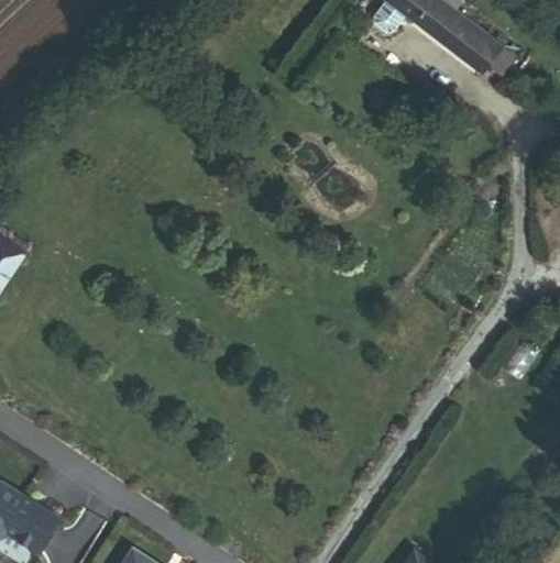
[(464,0),(383,0),(372,15),(373,22),(384,30),(391,30),(404,13),(479,74),(500,47),(456,12),(464,0)]
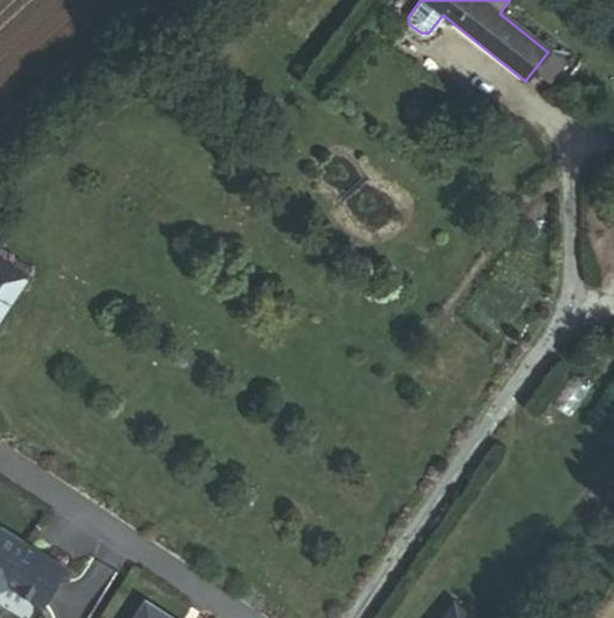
[(0,324),(33,274),(0,251),(0,324)]
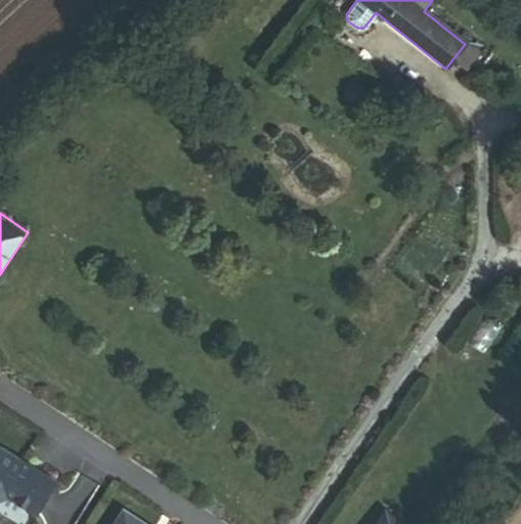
[(58,484),(2,451),(0,455),(0,500),(1,503),(11,499),(40,516),(58,484)]
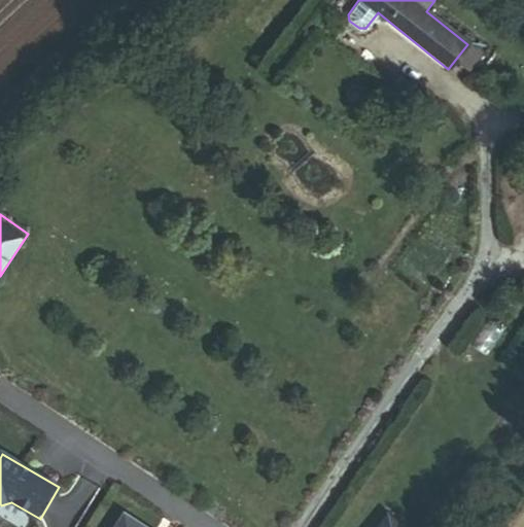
[(412,526),(393,512),(381,526),(412,526)]
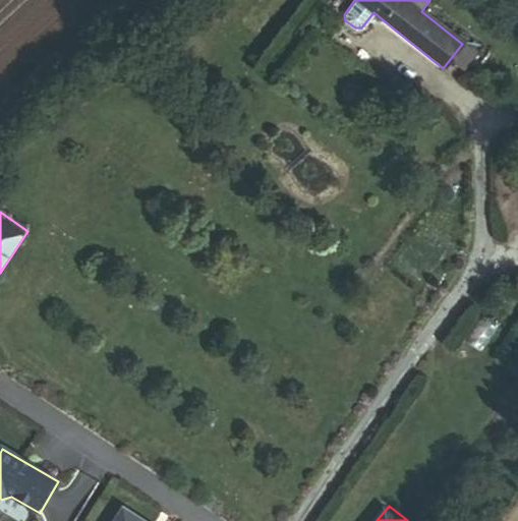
[(149,520),(128,508),(120,520),(149,520)]
